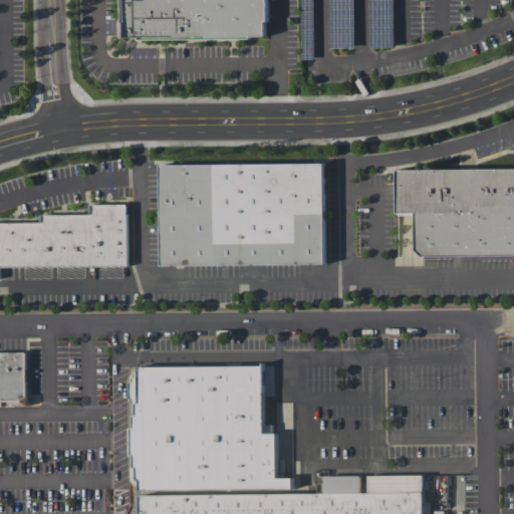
[(269,0),(270,23),(265,23),(265,35),(250,35),(250,39),(140,41),(140,36),(122,37),(121,0),(269,0)]
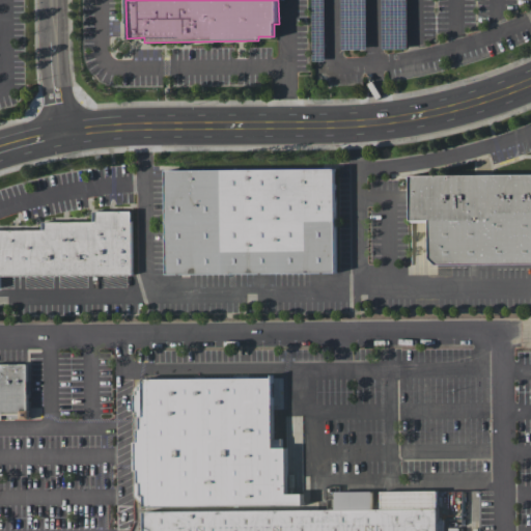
[(165,170),(334,168),(335,272),(166,274),(165,170)]
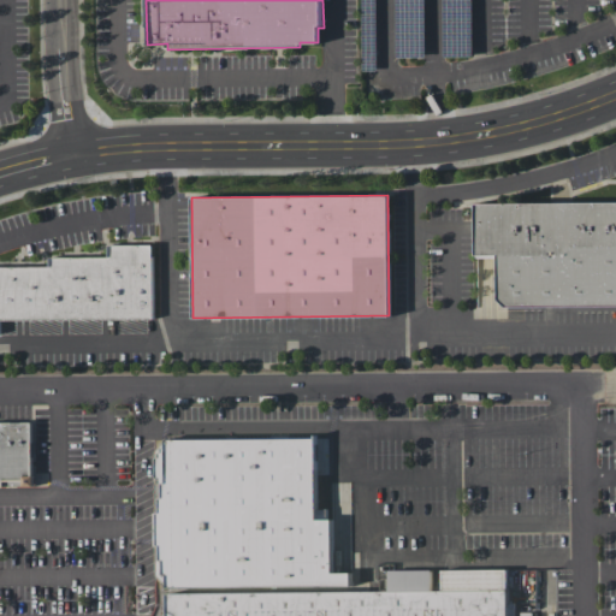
[(474,203),(615,201),(615,307),(507,308),(498,301),(498,256),(475,258),(474,203)]
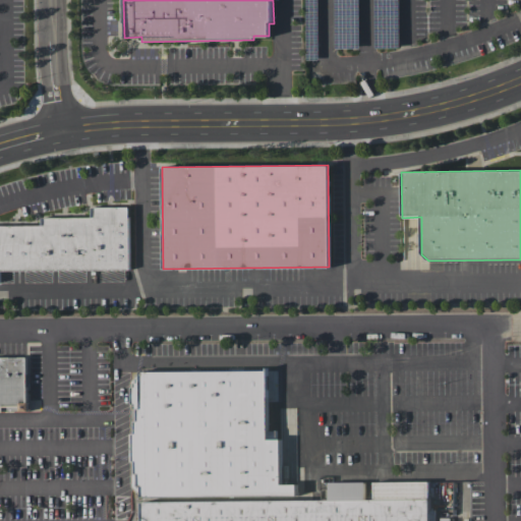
[(0,285),(2,285),(2,271),(129,270),(129,205),(90,205),(90,217),(44,217),(44,226),(0,226),(0,285)]
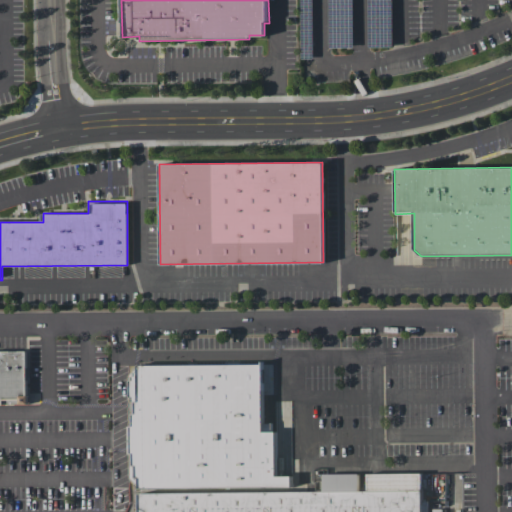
[(28,404),(0,404),(0,351),(28,351),(28,404)]
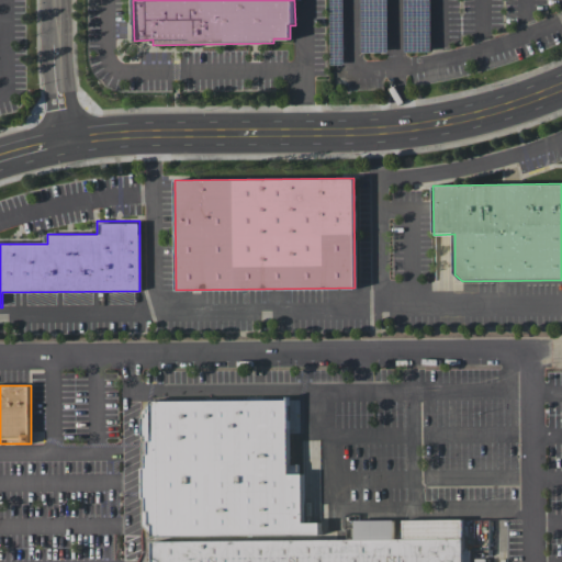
[(289,473),(301,473),(302,521),(321,521),(321,535),(153,537),(150,401),(288,400),(289,473)]
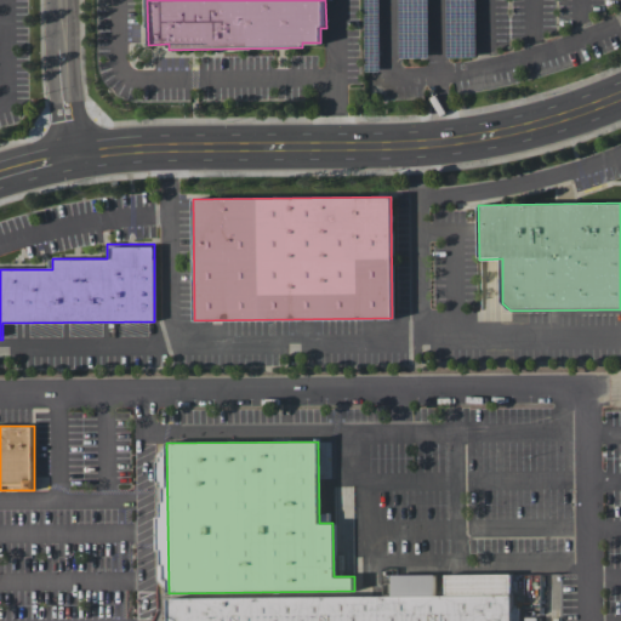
[(436,594),(434,574),(392,575),(392,596),(436,594)]
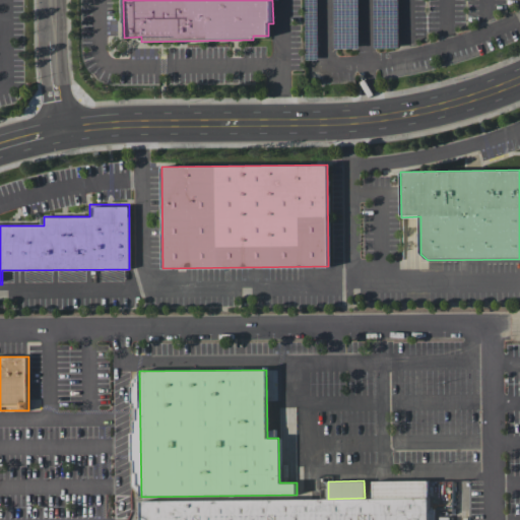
[(429,497),(429,480),(373,481),(373,498),(429,497)]
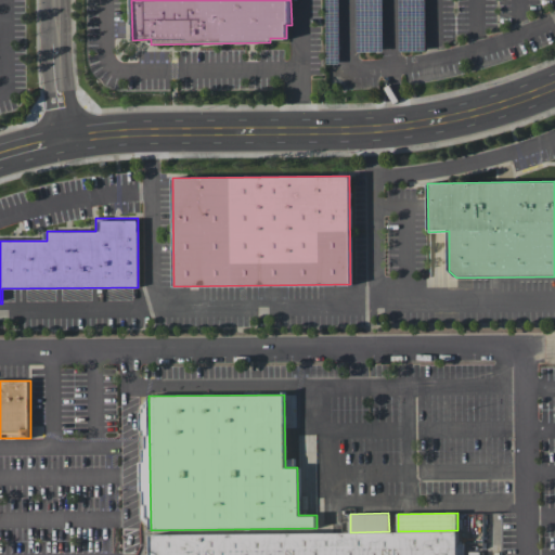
[(460,554),(151,554),(151,537),(460,531),(460,554)]
